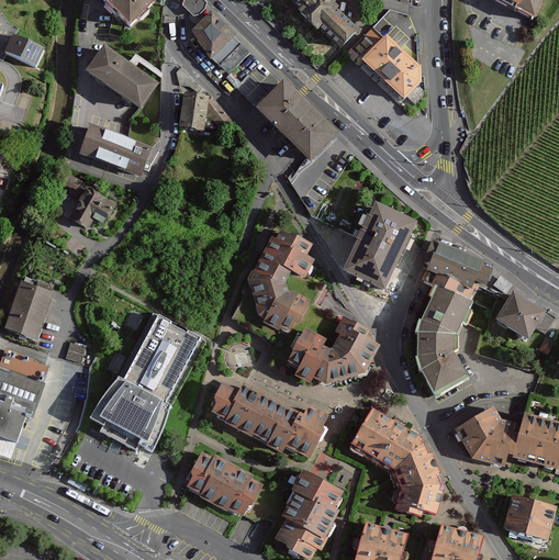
[(107,0),(131,24),(155,0),(107,0)]
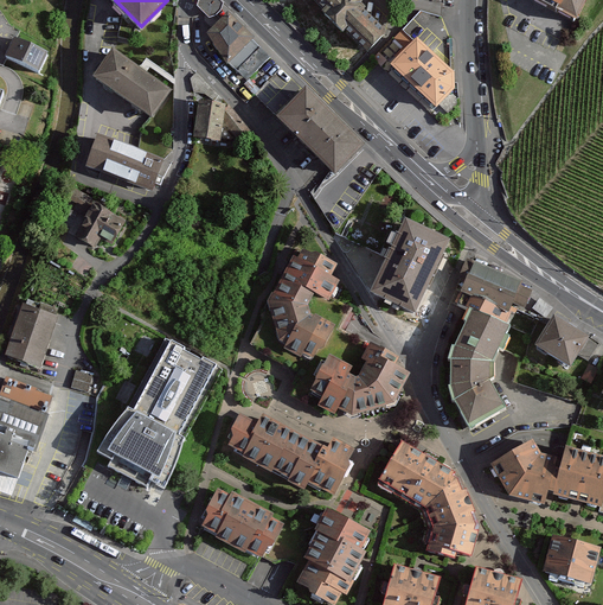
[(219,0),(196,0),(194,5),(205,16),(213,12),(218,8),(219,0)]
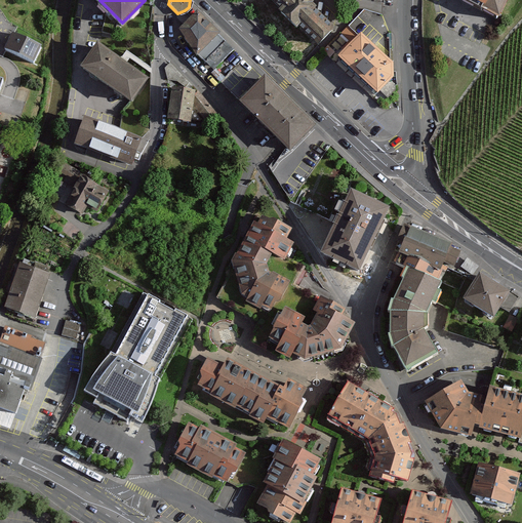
[(270,0),(280,9),(278,12),(294,28),(296,26),(316,45),(330,31),(311,11),(313,10),(302,0),(270,0)]
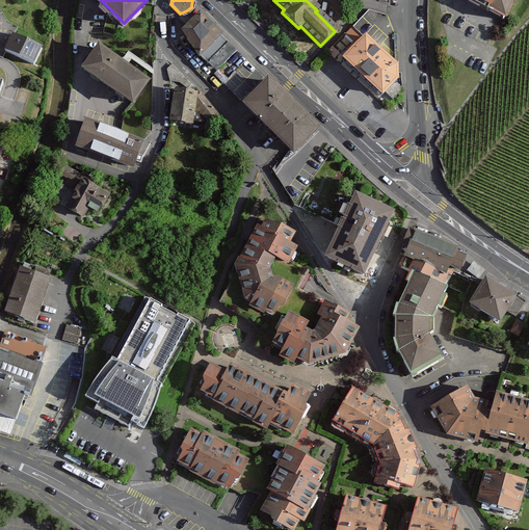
[(469,0),(505,21),(517,0),(469,0)]
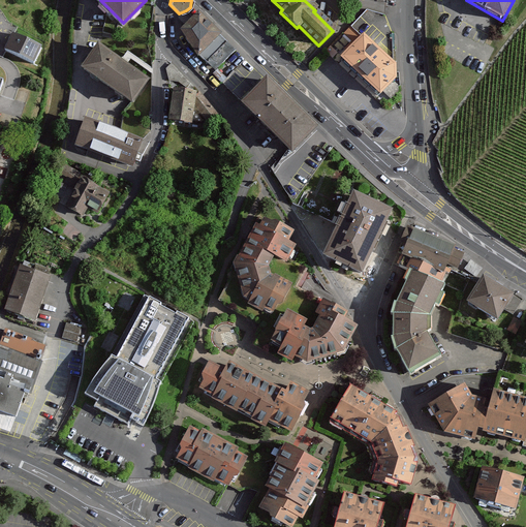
[(213,69),(234,51),(197,12),(181,28),(192,41),(189,44),(213,69)]
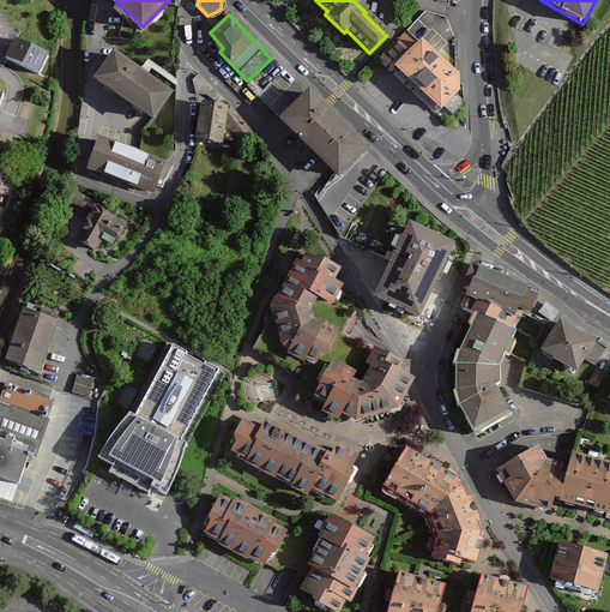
[(454,69),(421,39),(394,66),(444,111),(445,109),(453,115),(461,107),(461,100),(457,96),(461,91),(461,76),(454,69)]
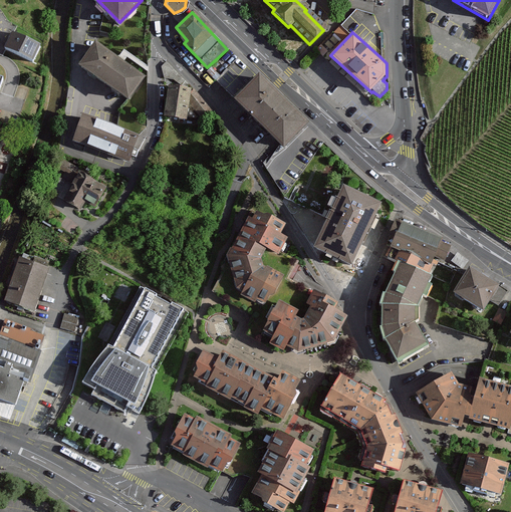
[(3,49),(31,61),(38,45),(10,34),(3,49)]
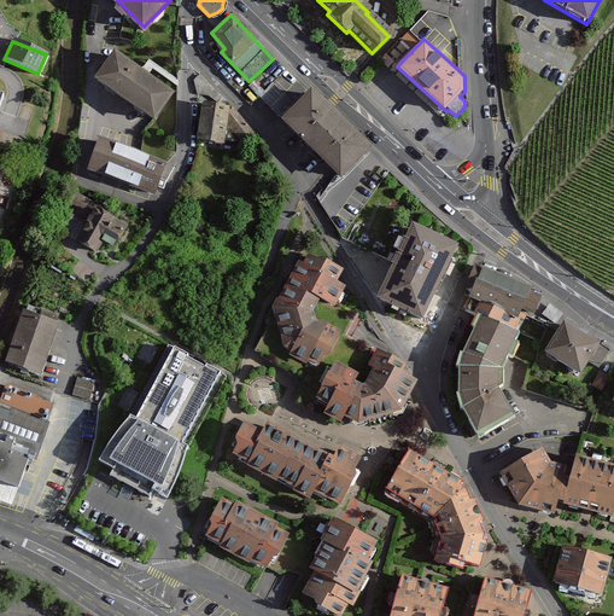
[(174,91),(115,50),(95,77),(155,120),(174,91)]
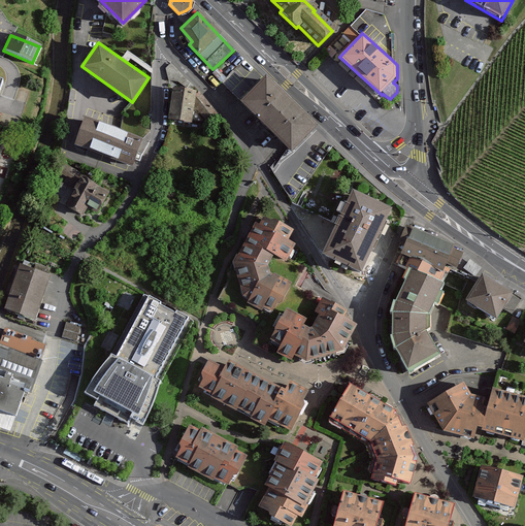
[(170,64),(165,69),(170,72),(167,77),(189,88),(192,86),(170,64)]
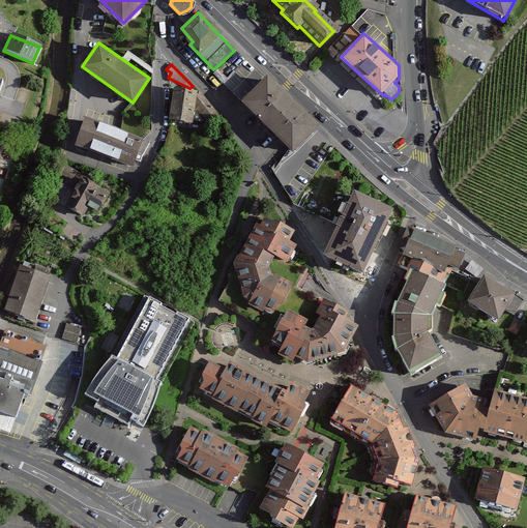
[(313,126),(264,79),(242,101),(290,149),(313,126)]
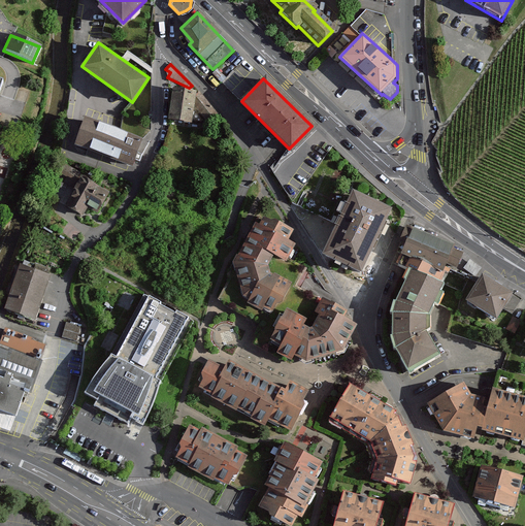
[(217,116),(197,91),(173,88),(168,118),(193,121),(195,106),(207,122),(217,116)]
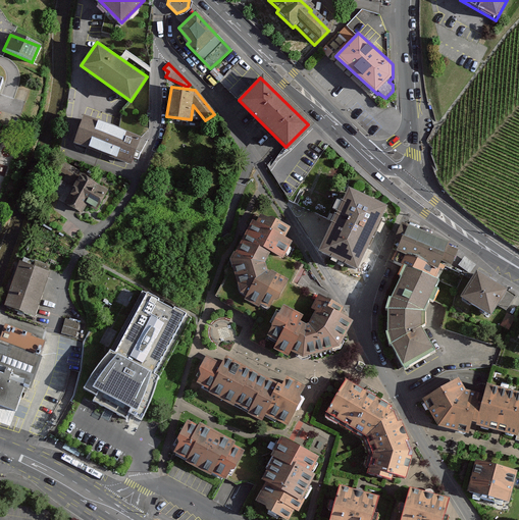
[(137,139),(84,118),(74,144),(127,163),(137,139)]
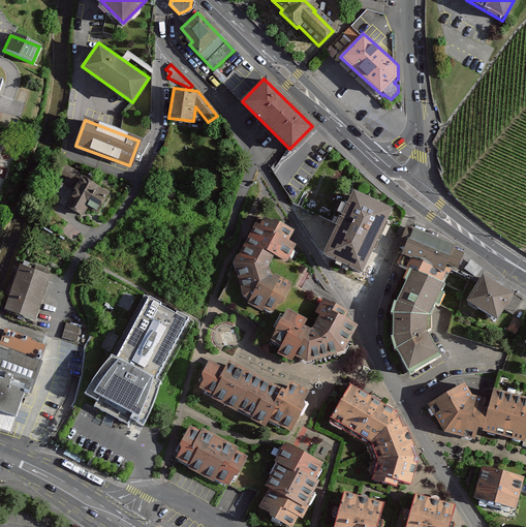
[(72,180),(78,173),(58,159),(53,166),(72,180)]
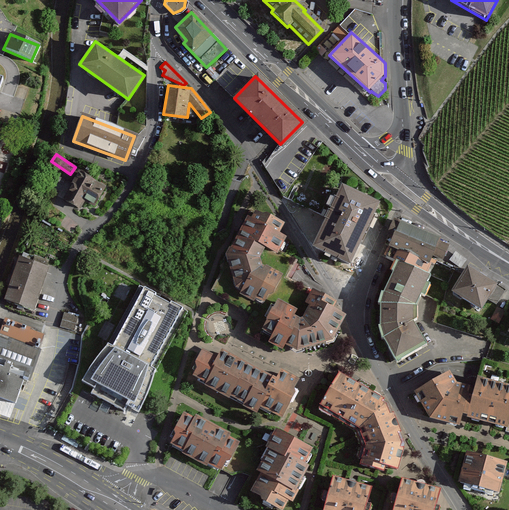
[(105,184),(78,169),(63,196),(79,205),(83,198),(93,204),(105,184)]
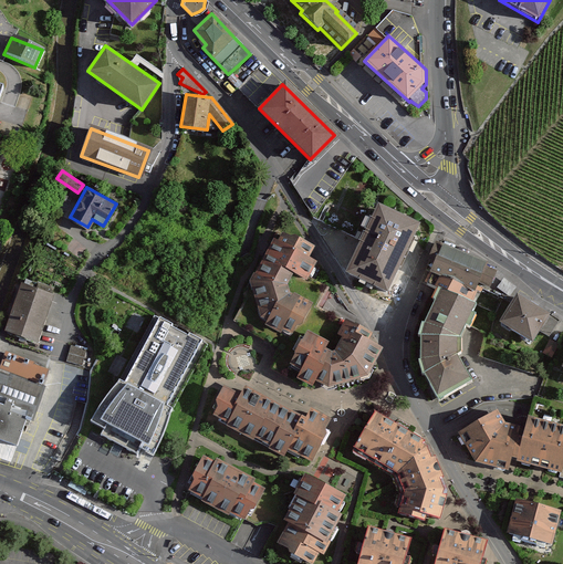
[(415,230),(378,212),(350,275),(386,292),(415,230)]
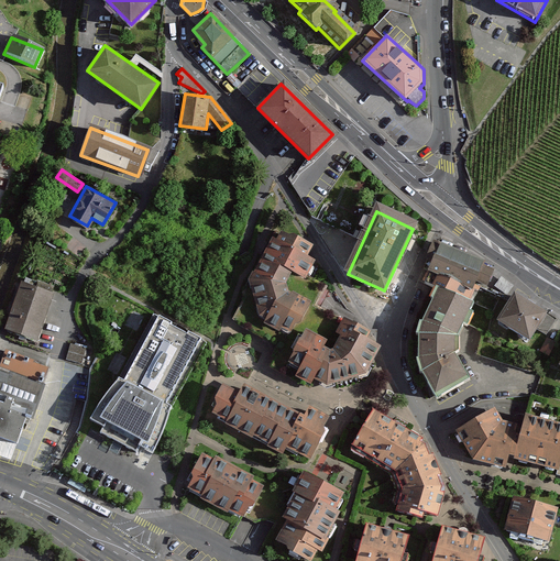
[(308,245),(277,231),(274,239),(270,237),(246,278),(248,282),(257,318),(287,332),(305,300),(285,289),(283,279),(289,271),(303,277),(305,273),(313,260),(304,254),(308,245)]
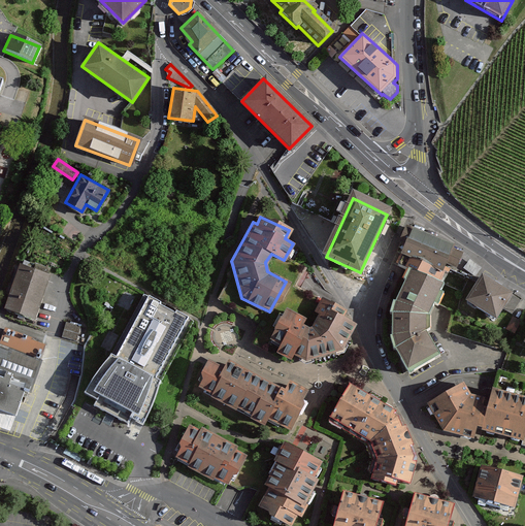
[(451,247),(406,227),(400,241),(405,243),(398,260),(411,266),(437,277),(445,262),(455,266),(460,254),(450,250),(451,247)]
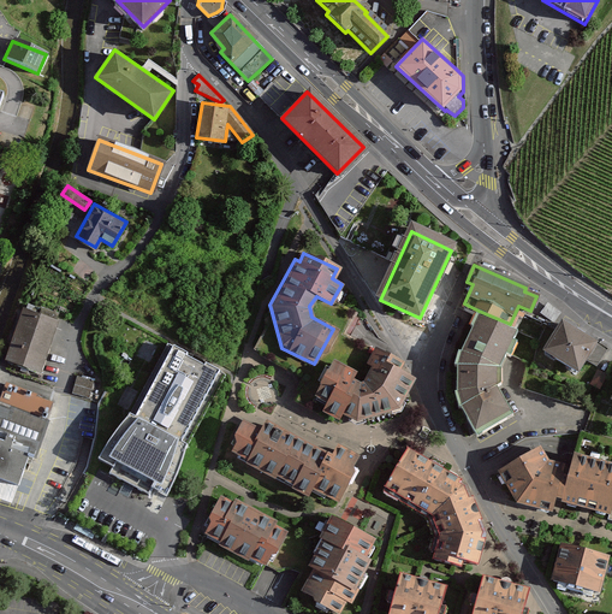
[(356,312),(333,299),(331,303),(316,296),(309,306),(312,317),(333,329),(314,364),(281,348),(271,308),(265,319),(267,320),(254,348),(306,377),(296,397),(322,411),(326,402),(313,396),(333,360),(355,372),(351,379),(360,383),(369,366),(364,364),(372,347),(343,331),(356,312)]
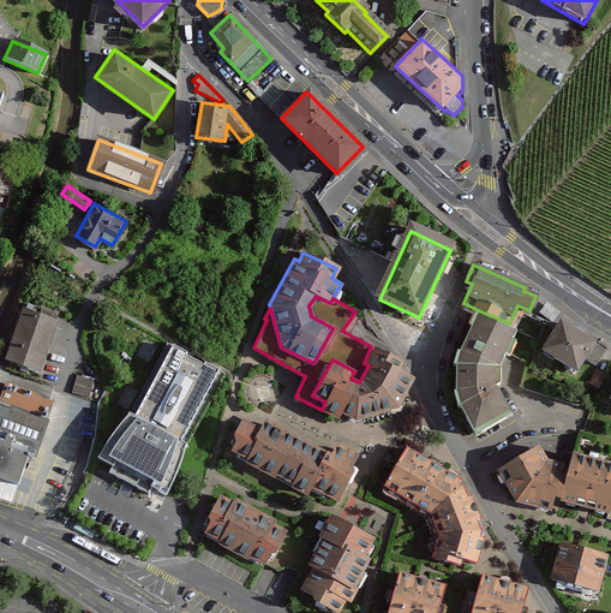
[(546,302),(543,307),(552,314),(557,316),(561,313),(546,302)]
